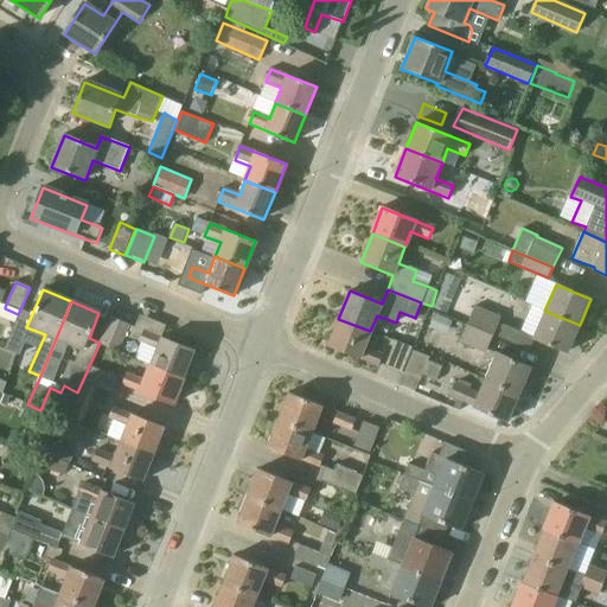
[(0,319),(14,325),(18,314),(5,308),(5,307),(0,304),(0,319)]
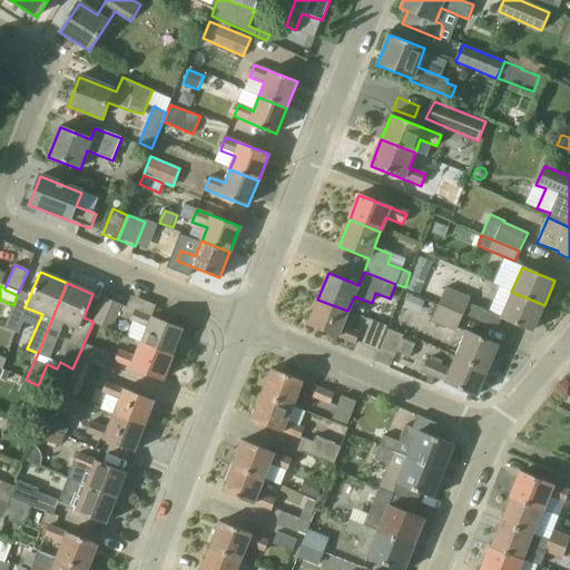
[(471,296),(446,285),(438,305),(462,315),(463,314),(497,330),(501,317),(500,317),(501,316),(472,303),(471,305),(468,303),(471,296)]
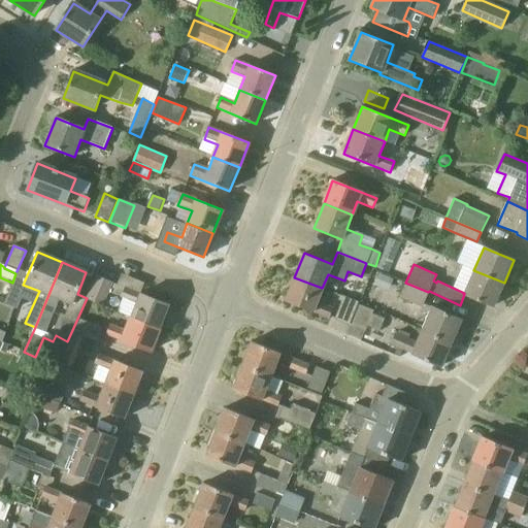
[(464,293),(463,294),(464,294),(494,306),(504,283),(473,270),(464,293)]
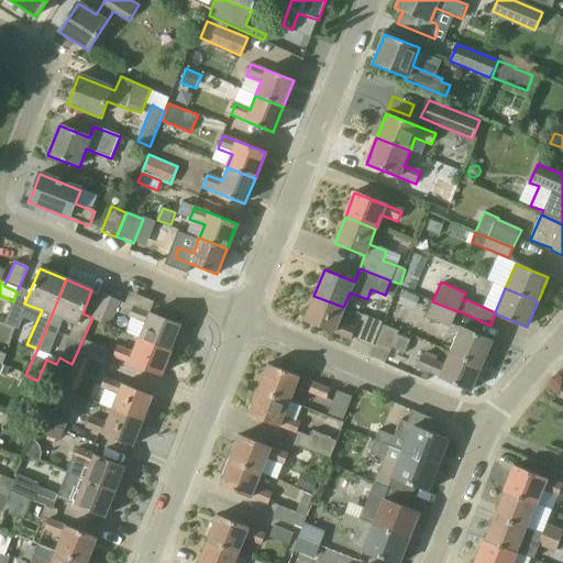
[(419,298),(405,291),(399,304),(415,310),(419,298)]
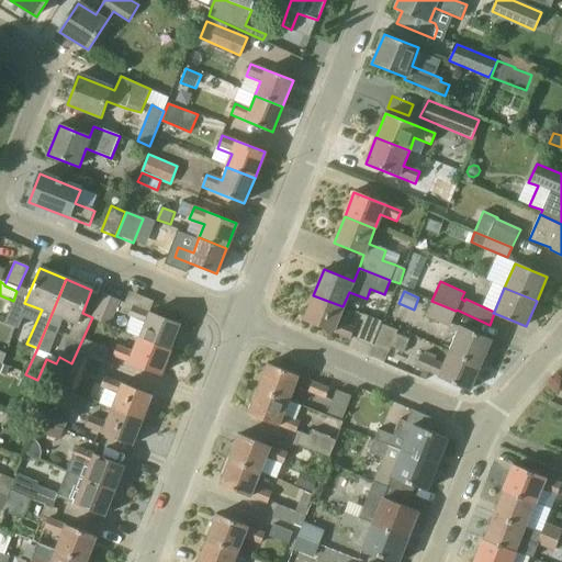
[(120,300),(103,293),(92,318),(109,324),(120,300)]
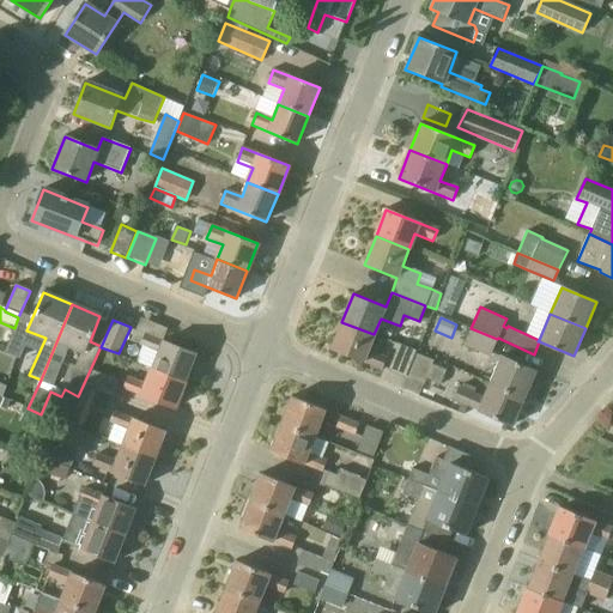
[(374,334),(341,322),(331,349),(382,369),(387,358),(368,351),(374,334)]
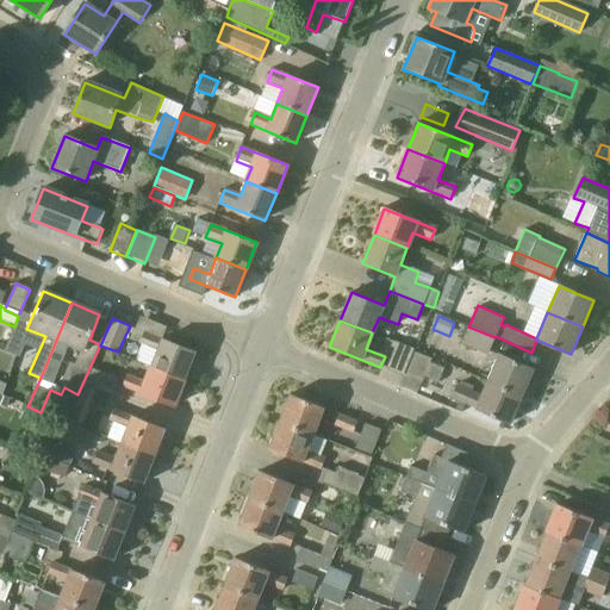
[(495,337),(468,327),(462,343),(487,354),(495,337)]
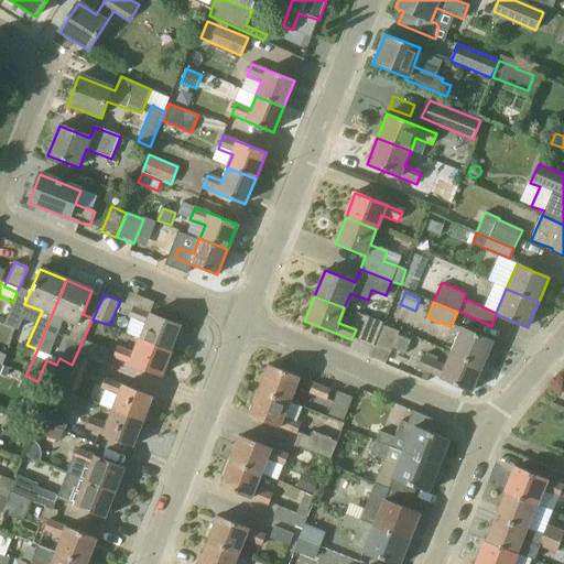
[(25,307),(23,306),(13,303),(4,324),(17,328),(21,317),(25,307)]
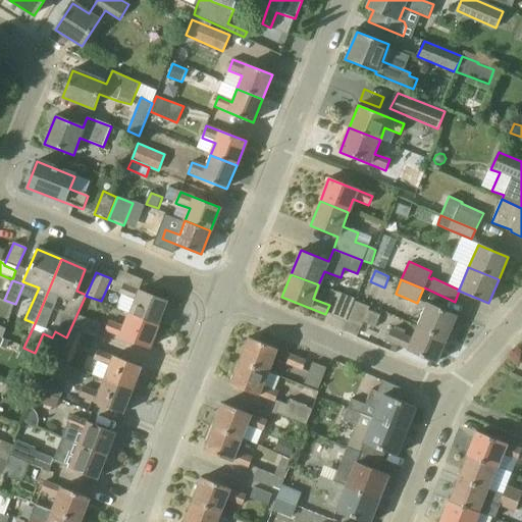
[(167,301),(123,283),(119,294),(121,295),(116,307),(129,313),(158,324),(167,301)]
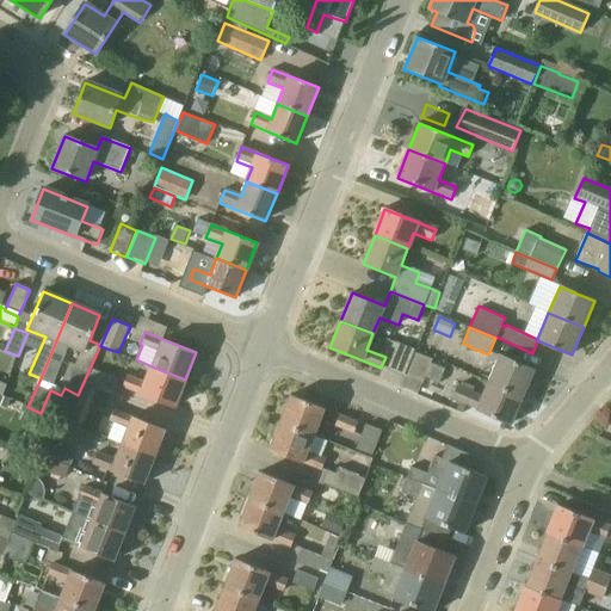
[(414,350),(397,344),(388,370),(405,376),(414,350)]
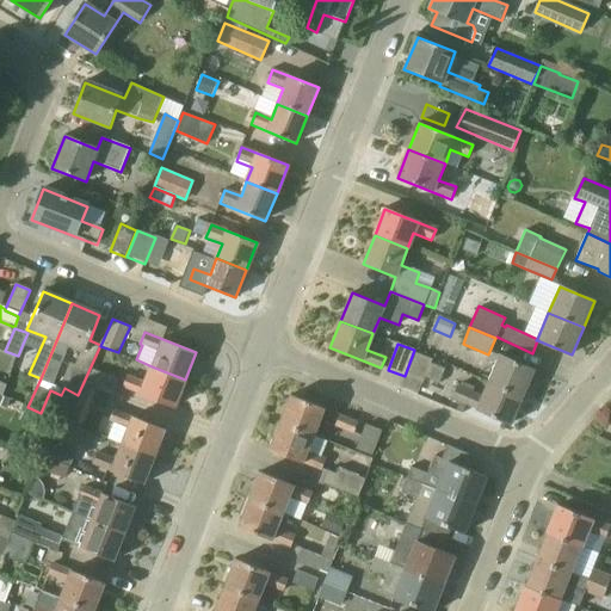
[(406,377),(423,383),(425,376),(439,381),(444,369),(431,362),(432,358),(415,351),(414,355),(406,377)]
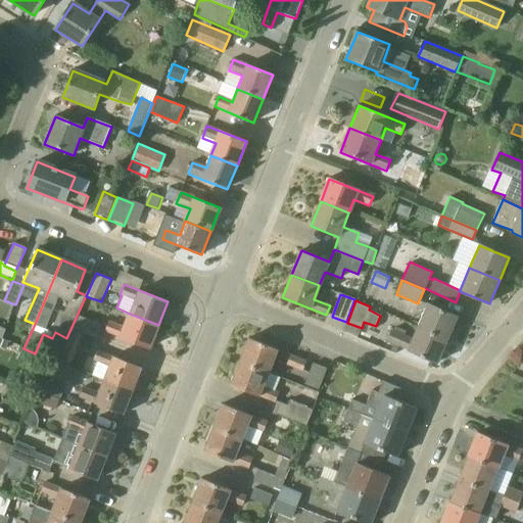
[(457,318),(427,304),(417,327),(447,339),(457,318)]
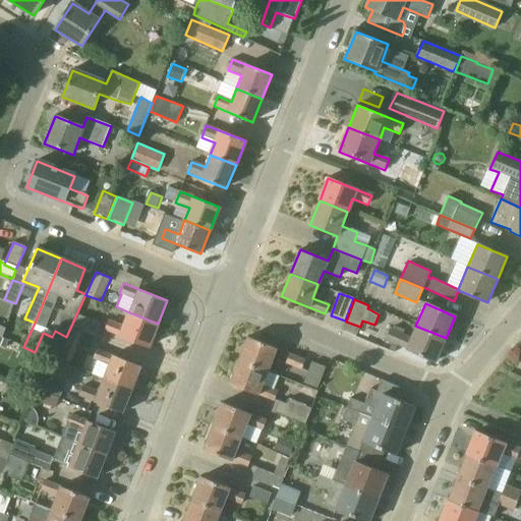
[(158,324),(129,312),(123,327),(109,321),(106,330),(149,347),(158,324)]
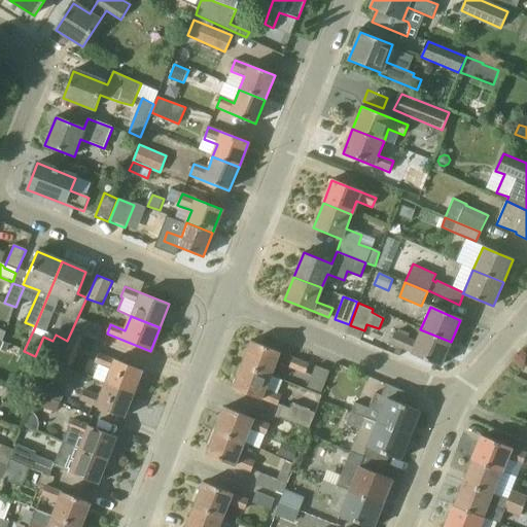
[(104,328),(80,318),(75,332),(83,337),(99,342),(104,328)]
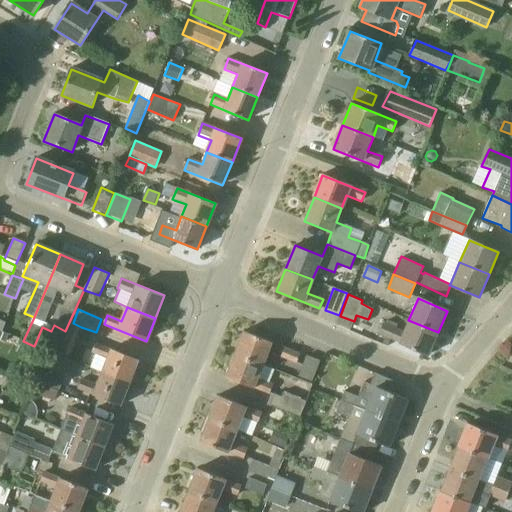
[(438,332),(408,320),(404,331),(383,323),(378,334),(428,356),(438,332)]
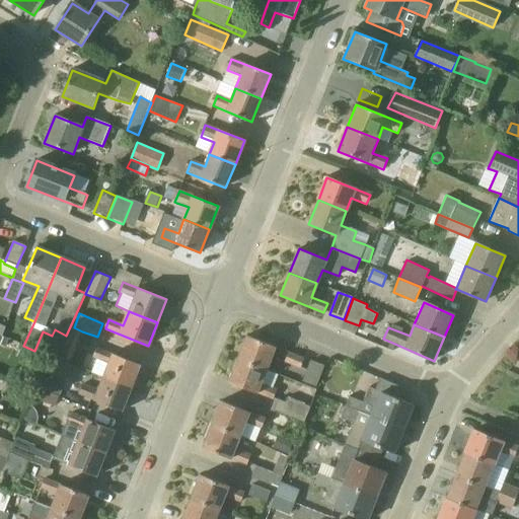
[(82,331),(72,326),(60,356),(71,360),(82,331)]
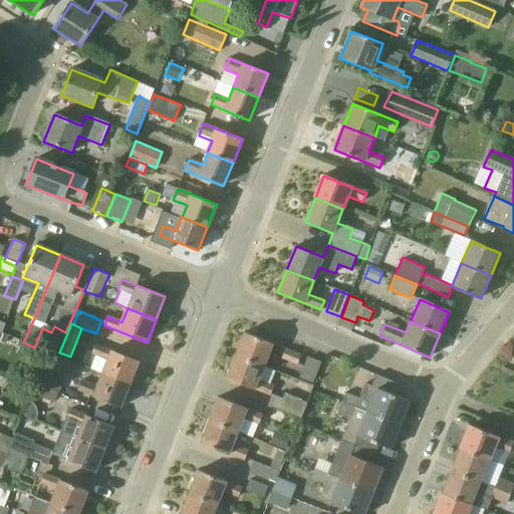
[(273,343),(245,332),(235,355),(264,366),(273,343)]
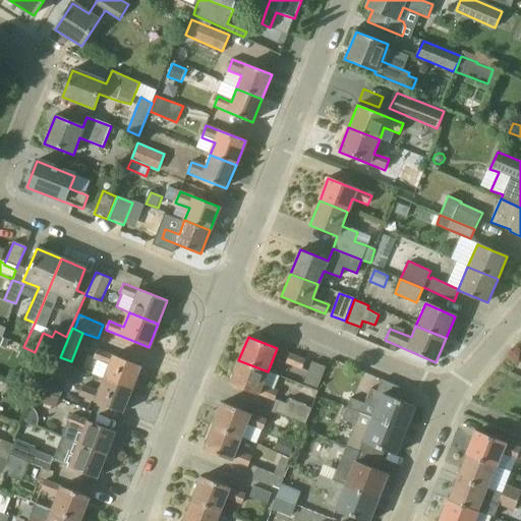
[(141,366),(99,349),(95,359),(109,364),(103,379),(132,390),(141,366)]
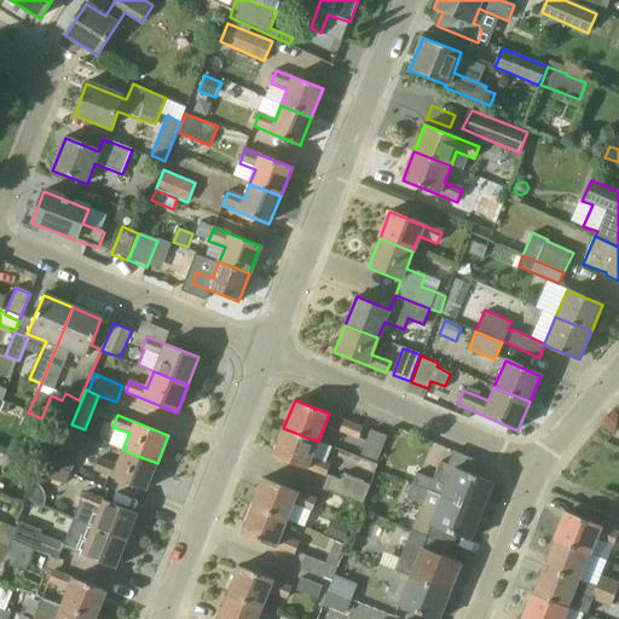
[(363,428),(345,420),(340,432),(358,439),(363,428)]
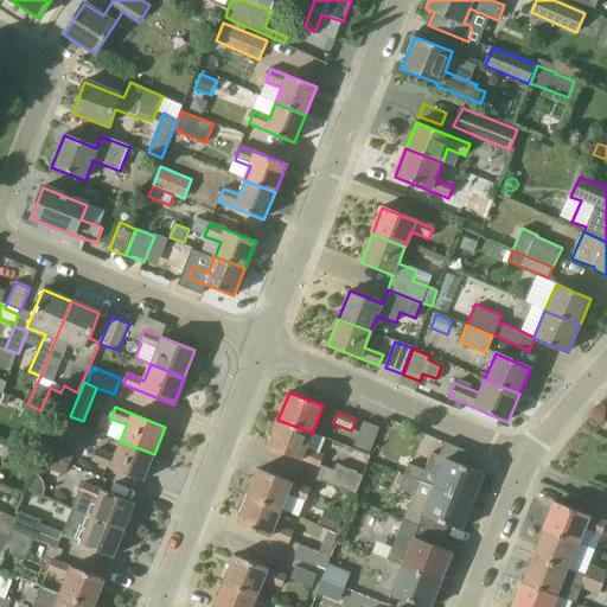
[(278,420),(267,447),(319,467),(324,457),(319,454),(306,449),(311,435),(312,433),(278,420)]
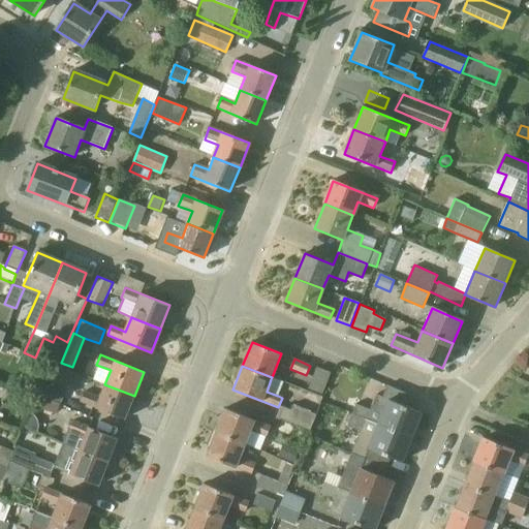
[(331,373),(323,370),(316,368),(309,386),(323,392),(331,373)]
